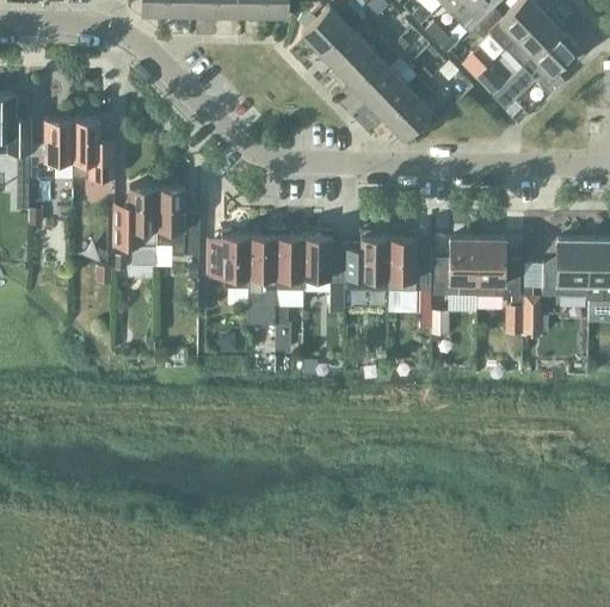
[(166,0),(141,0),(141,14),(166,14),(166,0)]
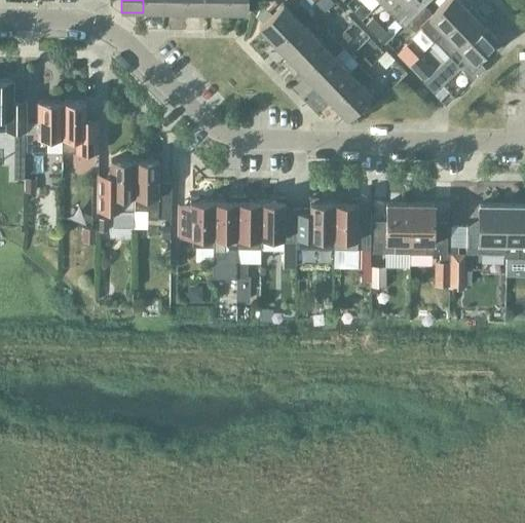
[(143,0),(143,12),(163,12),(163,0),(143,0)]
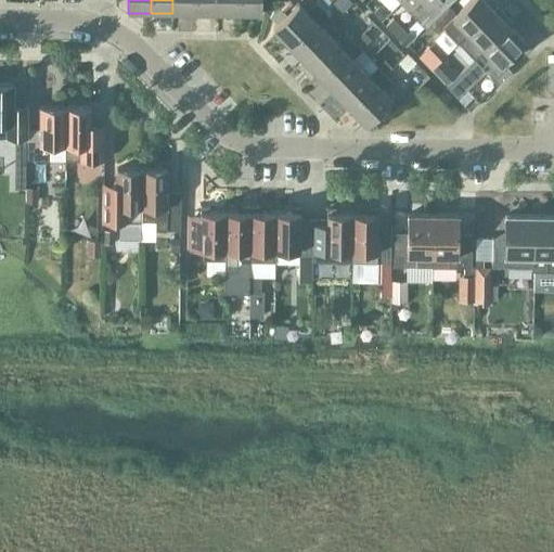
[(172,0),(172,13),(195,13),(195,0),(172,0)]
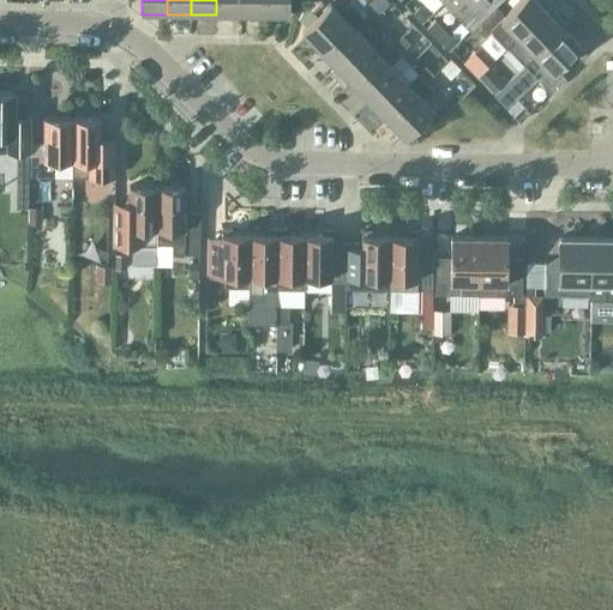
[(216,0),(216,14),(240,16),(240,0),(216,0)]
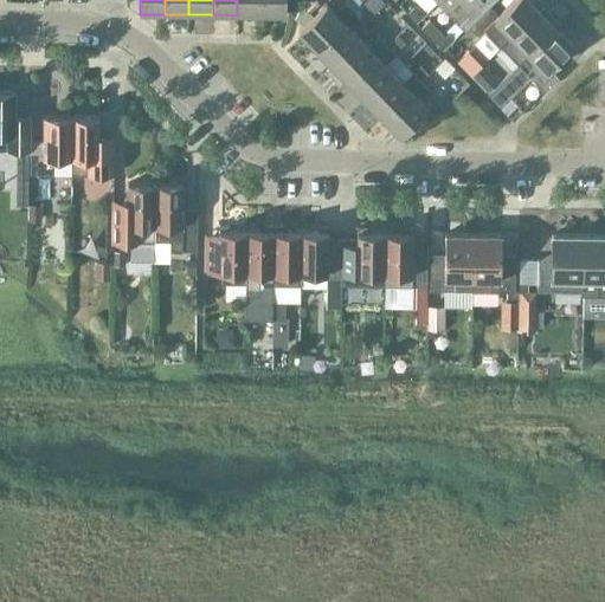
[(237,0),(237,15),(262,15),(261,0),(237,0)]
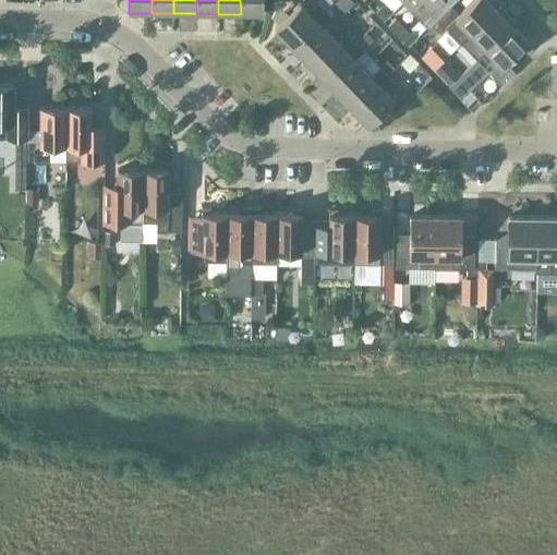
[(240,0),(241,14),(264,14),(263,0),(240,0)]
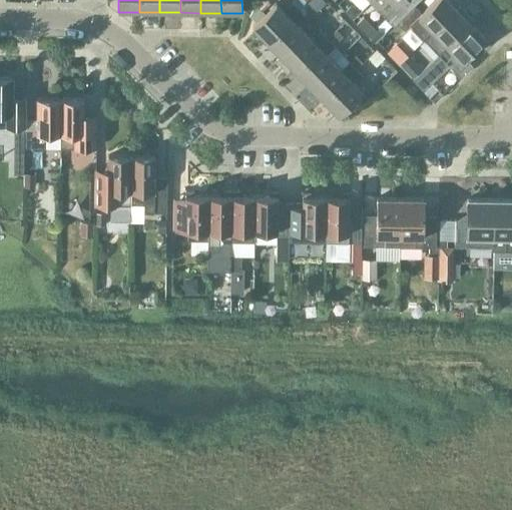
[(274,0),(259,0),(254,5),(252,14),(262,17),(264,12),(273,3),(274,0)]
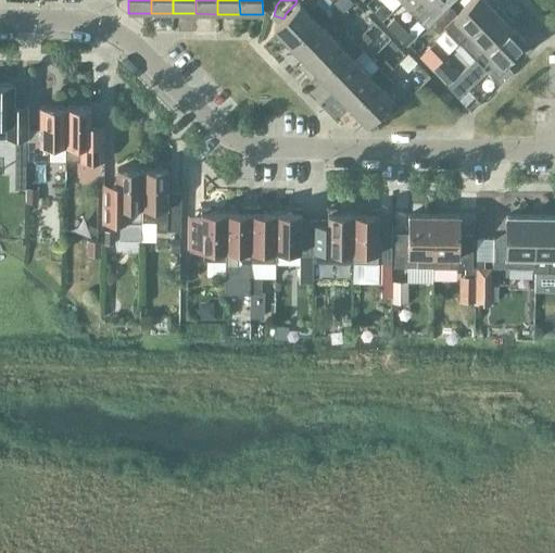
[(354,4),(350,0),(340,0),(335,5),(344,15),(354,4)]
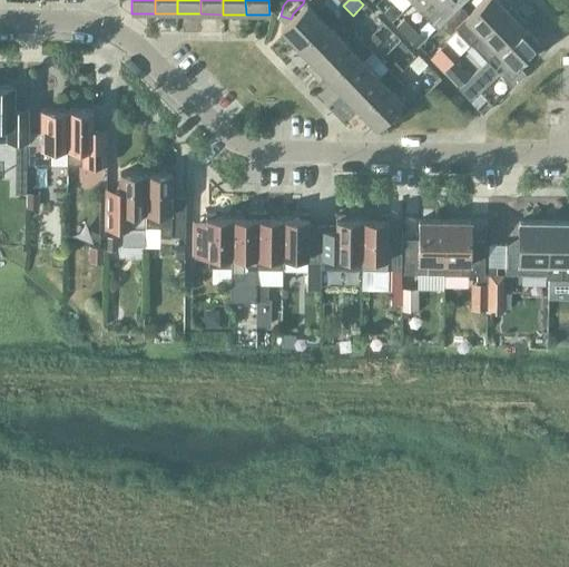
[(415,0),(412,3),(437,30),(441,27),(460,8),(468,0),(415,0)]
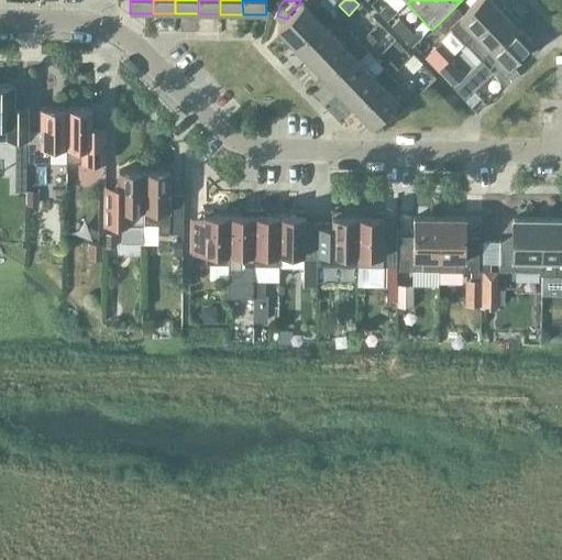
[(480,0),(463,17),(454,8),(436,26),(444,36),(451,30),(466,45),(502,11),(491,0),(480,0)]
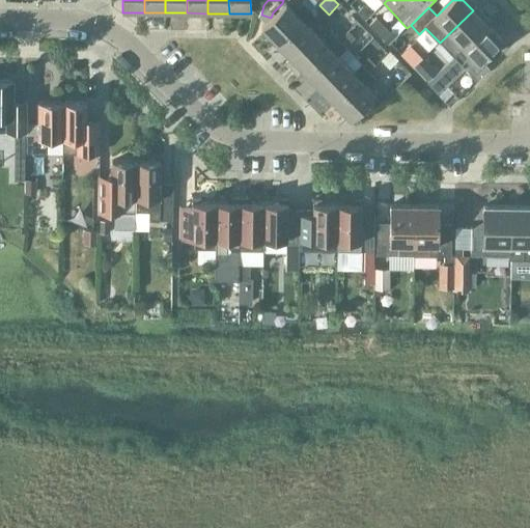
[(277,45),(310,12),(303,5),(294,14),(286,5),(261,29),(277,45)]
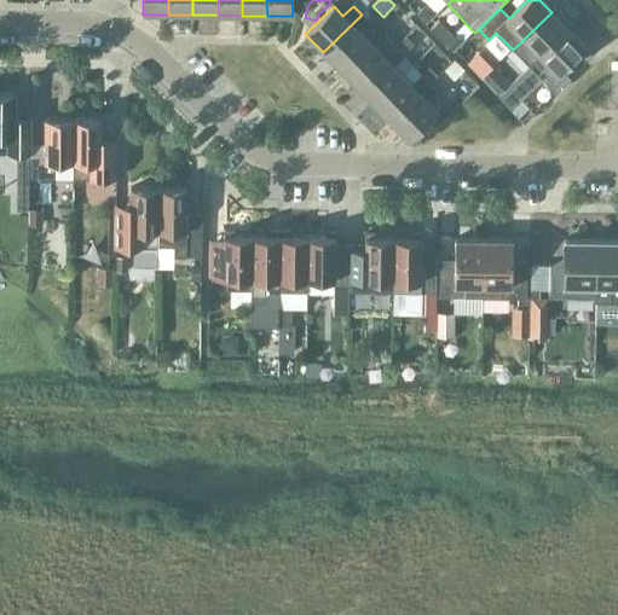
[(426,9),(416,18),(425,25),(434,17),(426,9)]
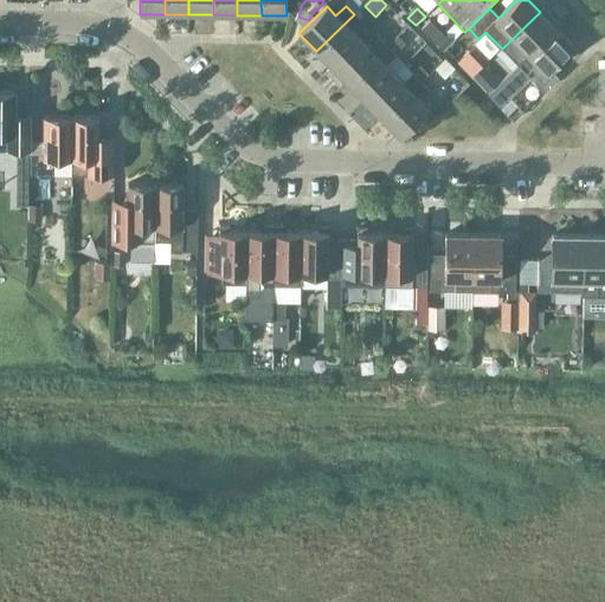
[(540,12),(502,49),(519,66),(557,30),(540,12)]
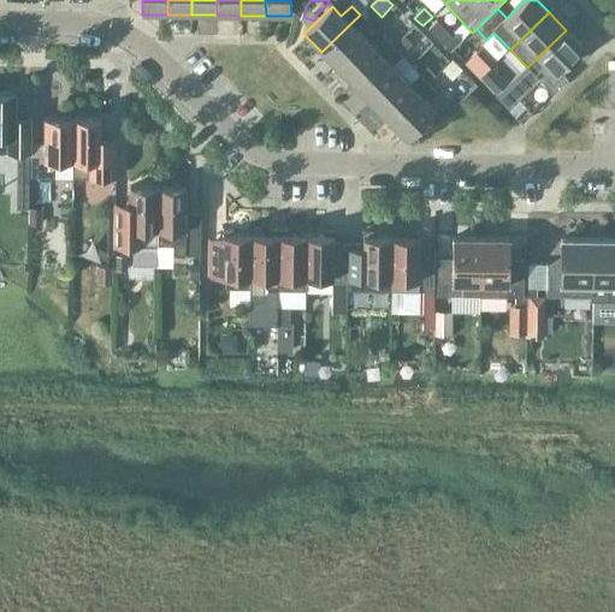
[(360,15),(321,52),(338,70),(367,42),(358,34),(368,23),(360,15)]
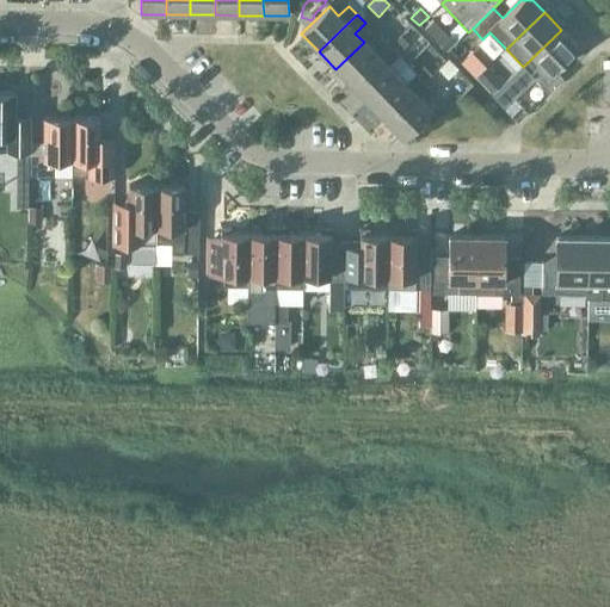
[(561,30),(523,67),(549,94),(564,79),(555,70),(579,48),(561,30)]
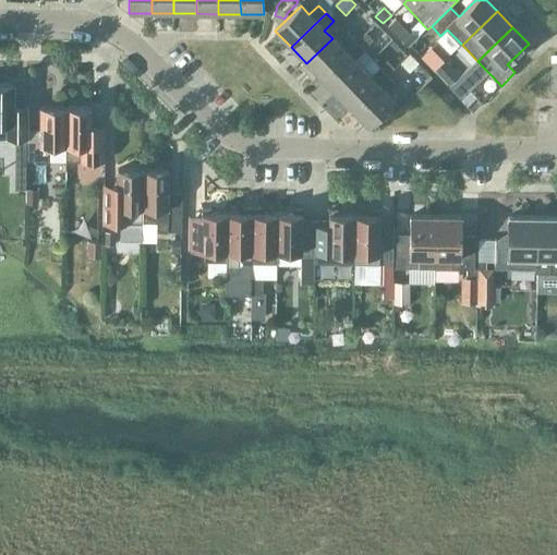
[(367,35),(356,45),(363,51),(373,41),(367,35)]
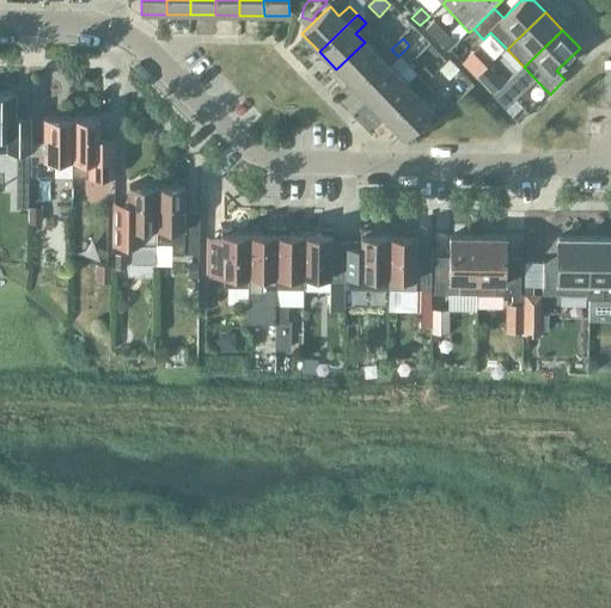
[(365,42),(336,69),(353,86),(391,49),(383,41),(373,50),(365,42)]
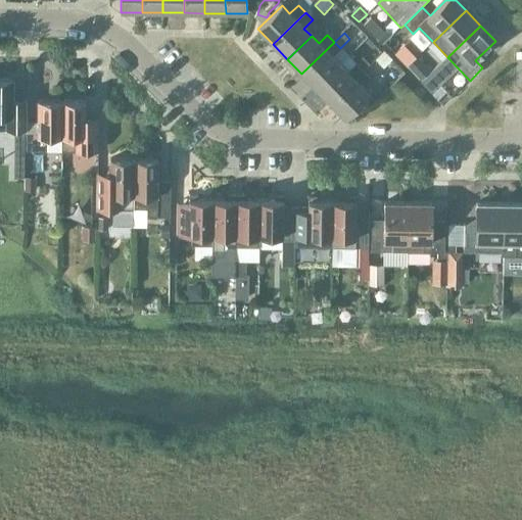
[(334,42),(301,74),(317,89),(340,65),(333,58),(341,49),(340,48),(334,42)]
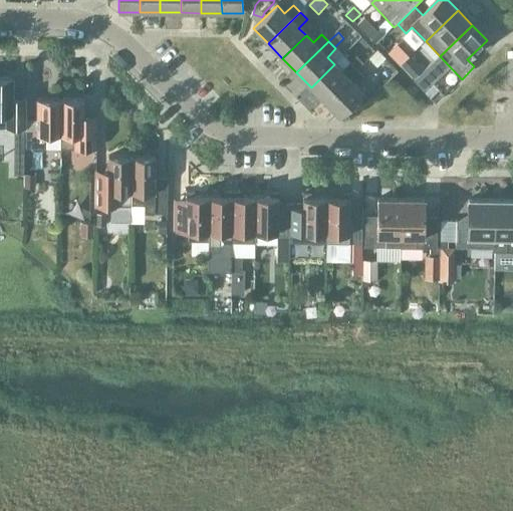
[(398,44),(388,54),(400,66),(409,56),(398,44)]
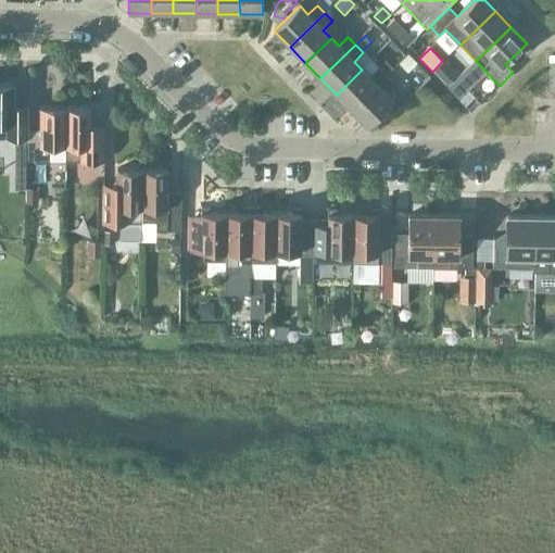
[(476,61),(448,87),(459,100),(488,73),(476,61)]
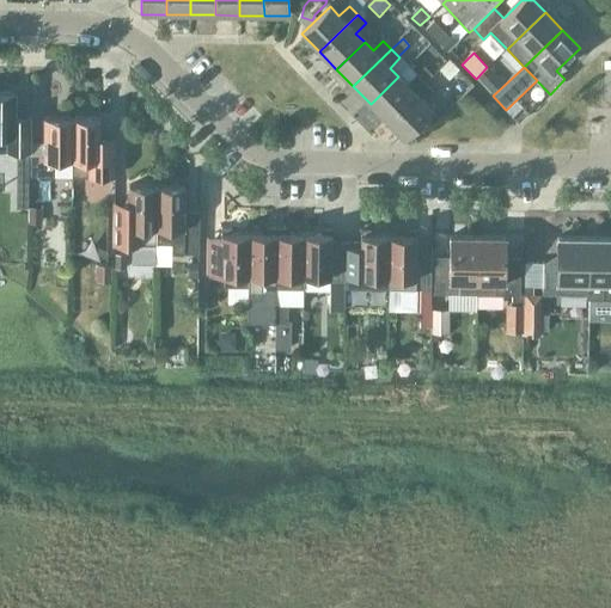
[(426,68),(417,75),(426,84),(434,77),(426,68)]
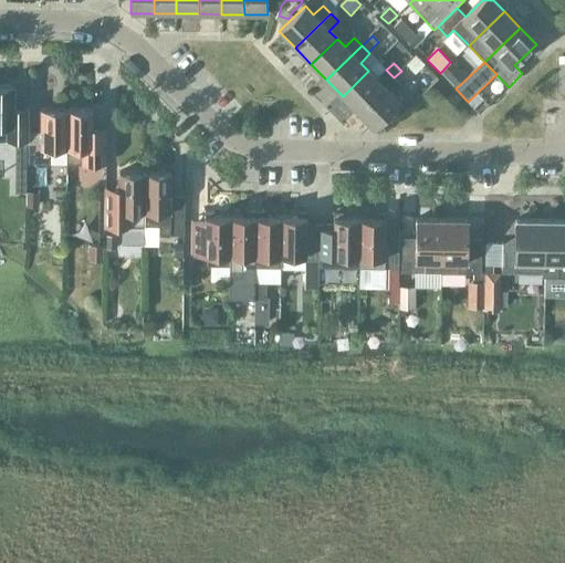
[(451,63),(441,73),(450,83),(460,72),(451,63)]
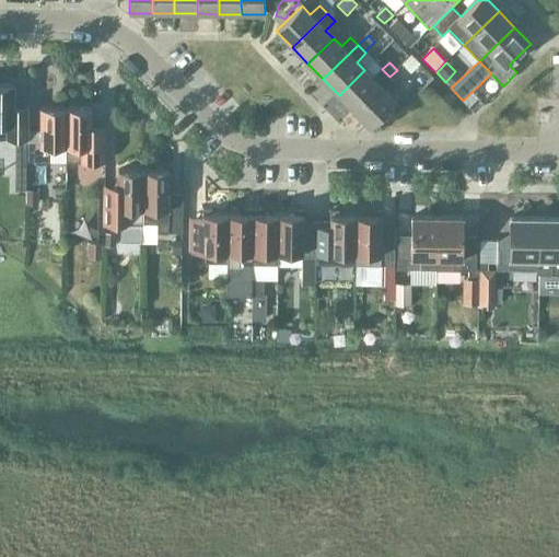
[(207,86),(217,78),(206,65),(195,72),(207,86)]
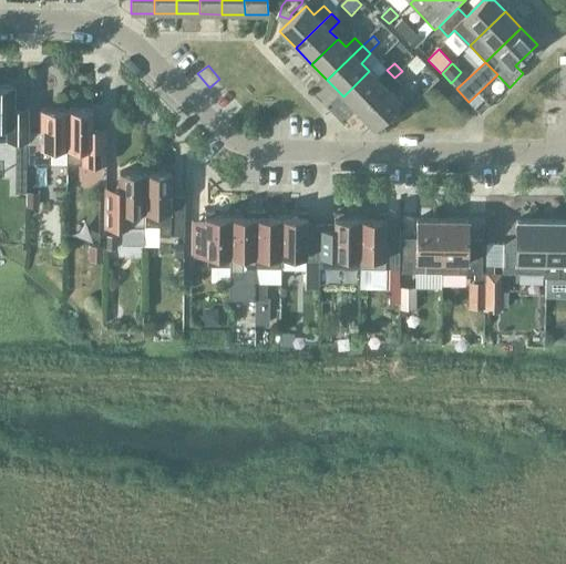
[(377,80),(369,71),(343,96),(359,113),(394,78),(387,70),(377,80)]
